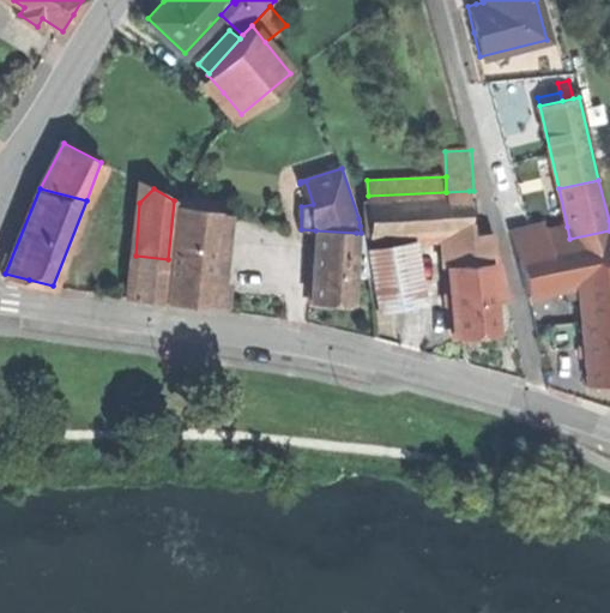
[(368,196),(369,226),(370,240),(396,239),(456,236),(471,235),(469,191),(446,192),(368,196)]
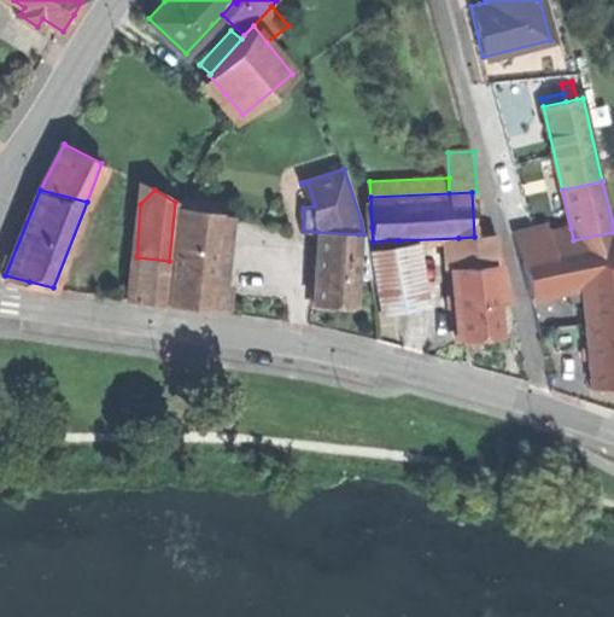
[(222,211),(179,208),(169,303),(212,308),(222,211)]
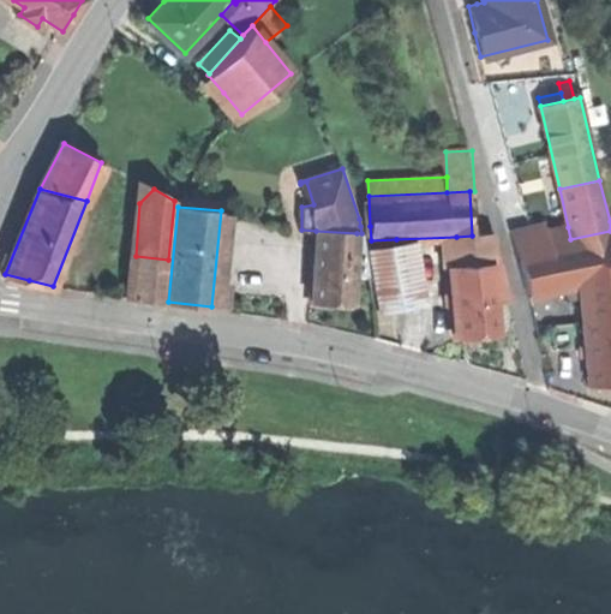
[(514,231),(519,251),(547,245),(544,232),(543,225),(514,231)]
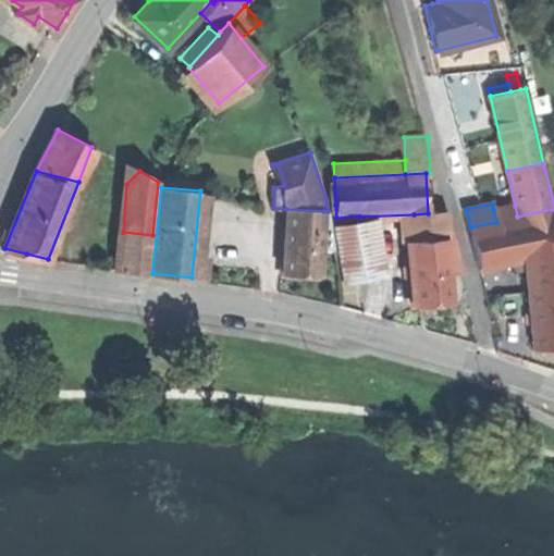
[(335,205),(327,205),(328,211),(330,219),(336,218),(335,205)]
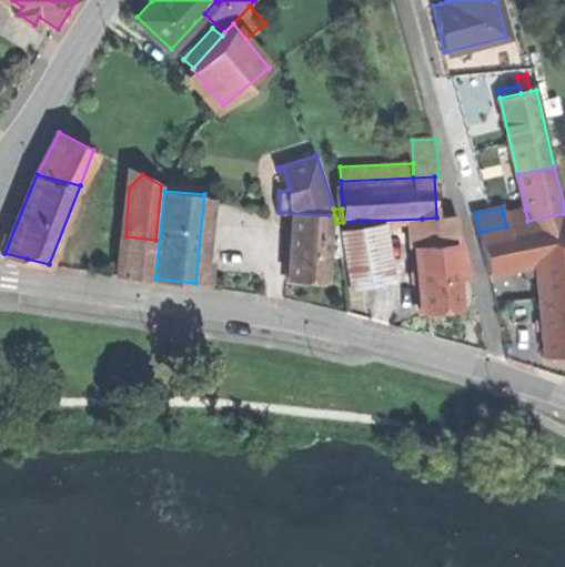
[(503,214),(506,226),(527,221),(525,210),(503,214)]
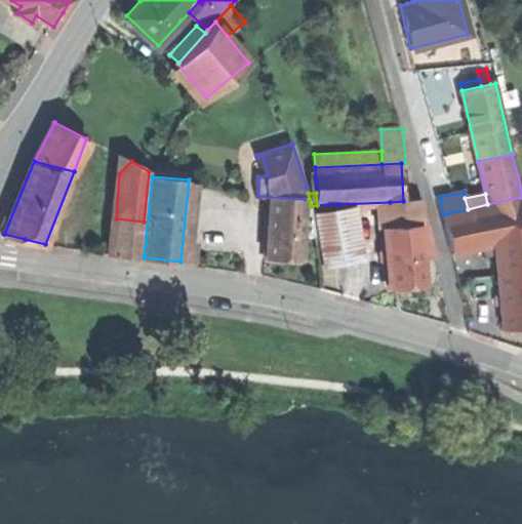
[(305,199),(270,197),(266,257),(280,257),(300,259),(302,233),(305,199)]
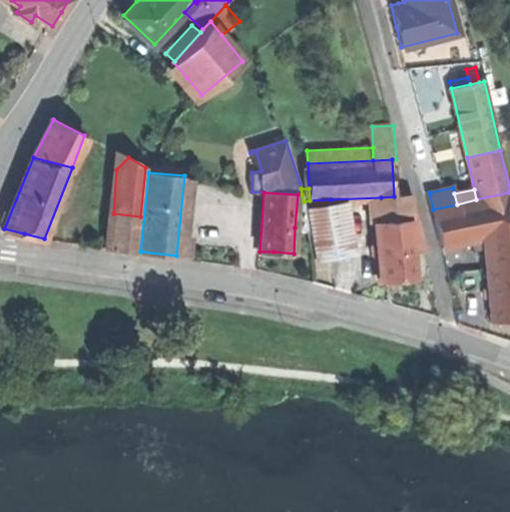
[(452,243),(484,237),(483,231),(509,228),(509,192),(476,199),(457,204),(433,209),(442,245),(452,243)]
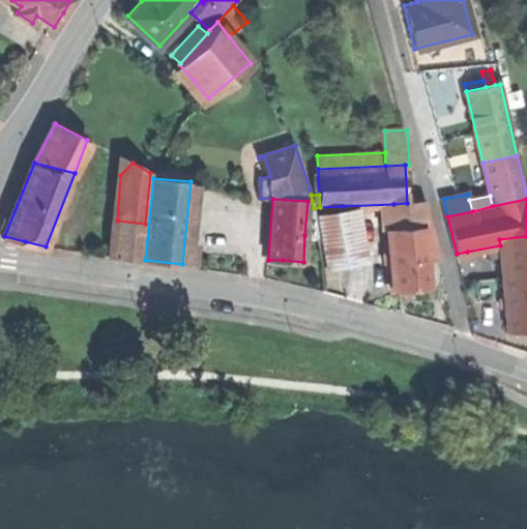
[(317,215),(343,212),(342,206),(320,207),(314,208),(312,201),(308,201),(304,235),(319,235),(317,215)]
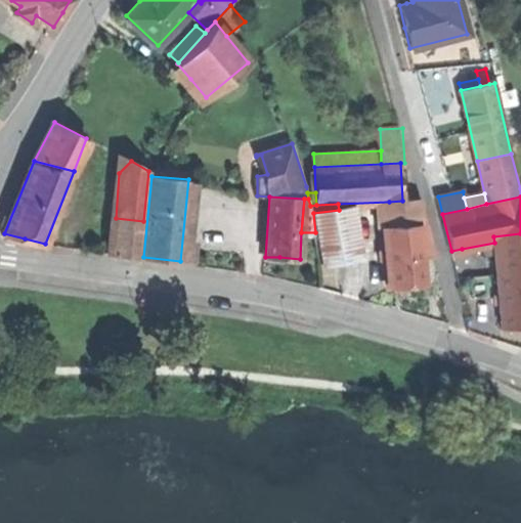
[(389,202),(389,226),(419,224),(429,223),(424,201),(402,201),(389,202)]
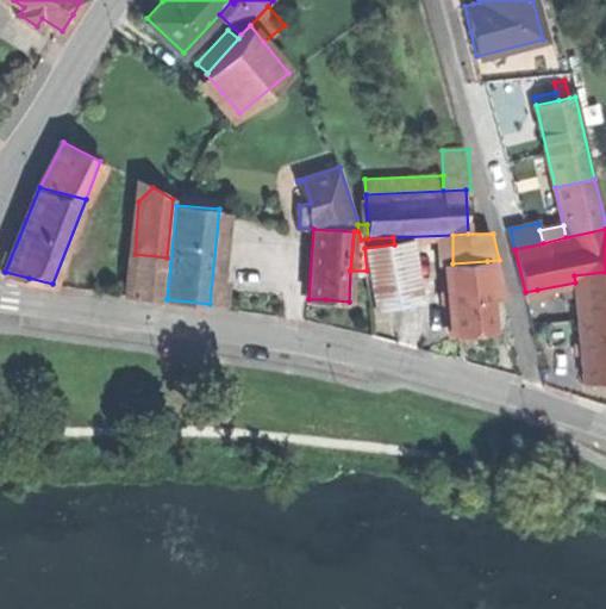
[(367,271),(373,306),(403,302),(394,244),(364,248),(367,271)]
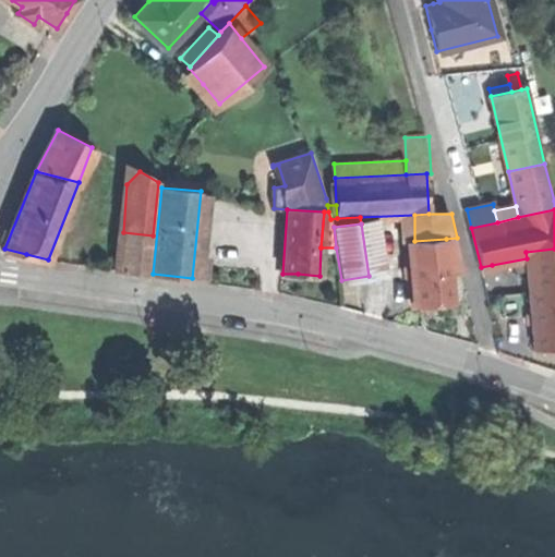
[(118,269),(148,274),(153,235),(123,232),(118,269)]
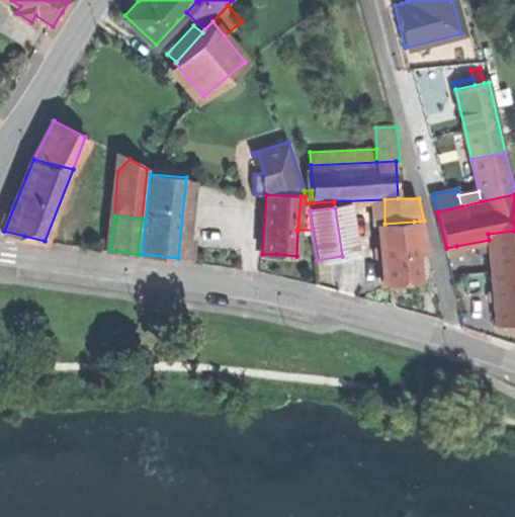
[(431,253),(424,221),(414,222),(417,254),(431,253)]
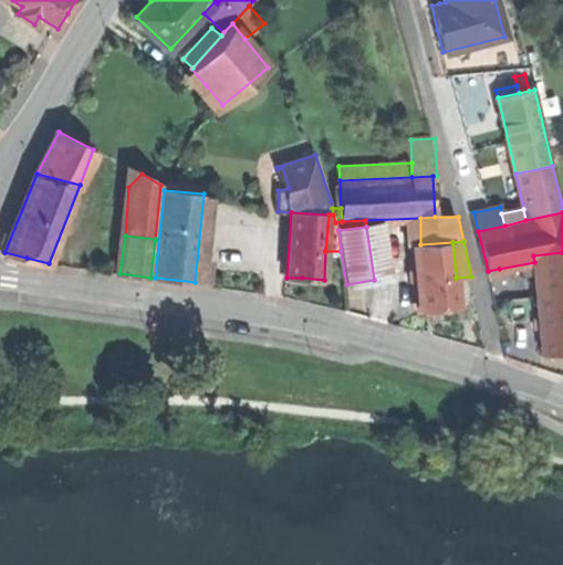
[(420,244),(414,246),(419,310),(439,307),(458,306),(456,278),(452,242),(420,244)]
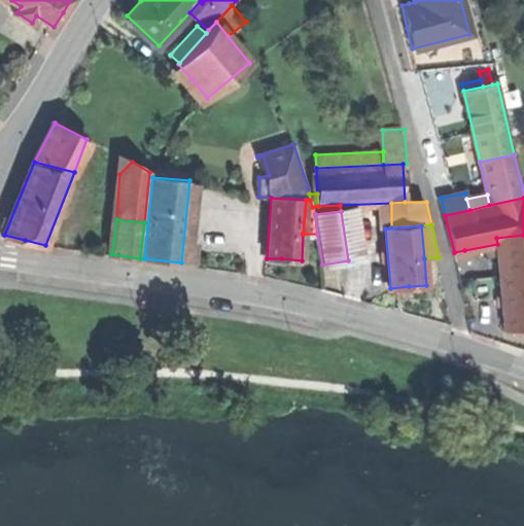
[(497,244),(499,275),(523,272),(523,235),(496,238),(497,244)]
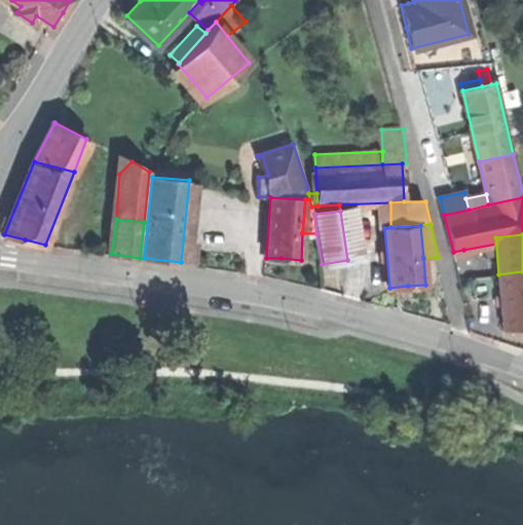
[(465,258),(463,250),(453,252),(455,260),(465,258)]
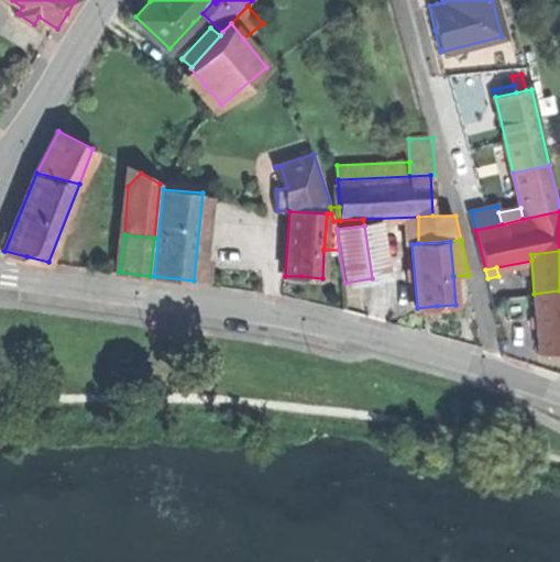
[(492,290),(492,298),(525,296),(524,289),(492,290)]
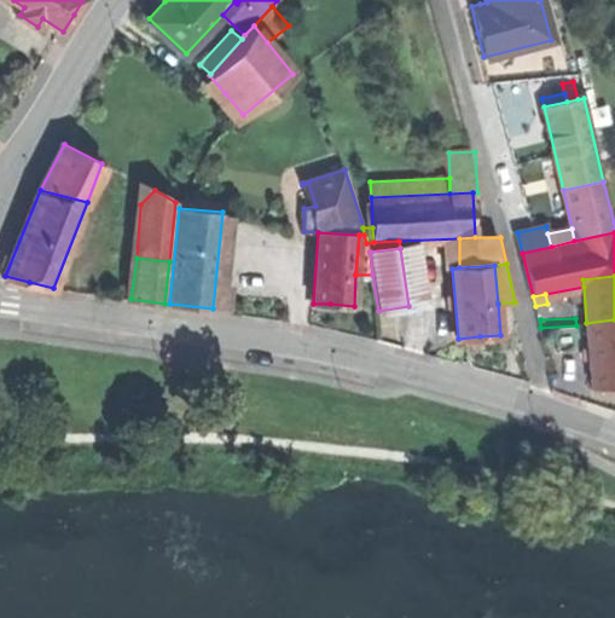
[(610,387),(614,386),(614,319),(586,323),(592,388),(610,387)]
